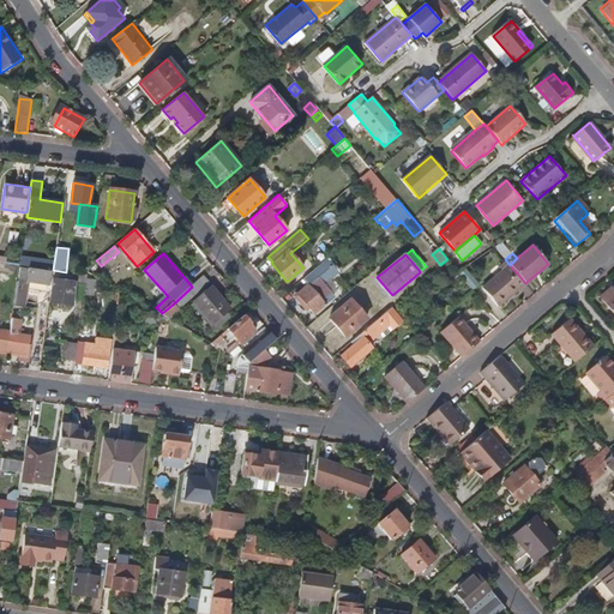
[(50,262),(22,257),(20,266),(49,270),(50,262)]
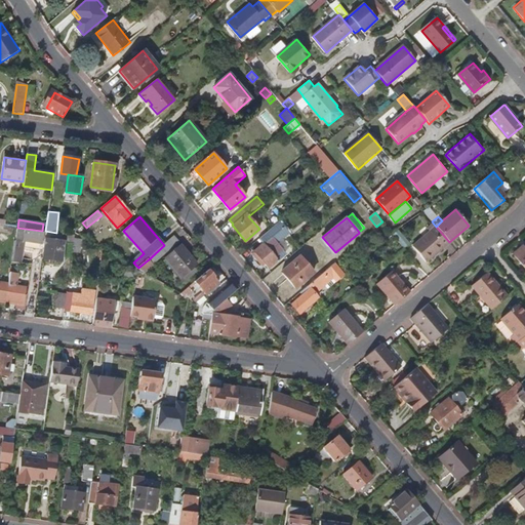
[(269,242),(273,247),(290,233),(279,220),(275,225),(280,232),(269,242)]
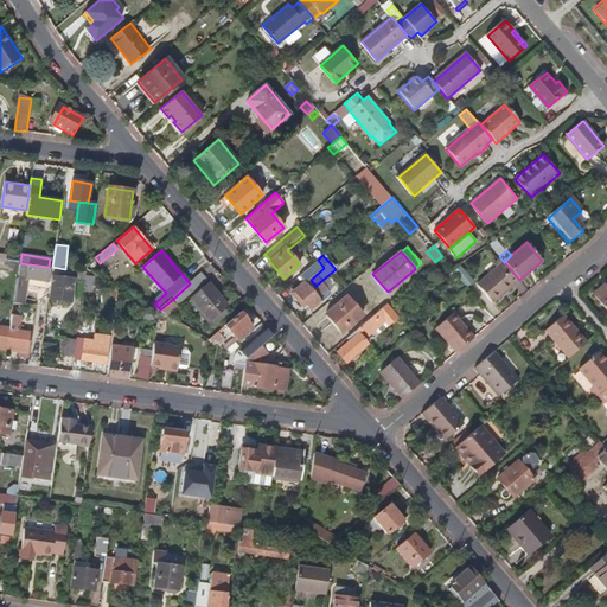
[(497,267),(504,262),(499,256),(493,262),(497,267)]
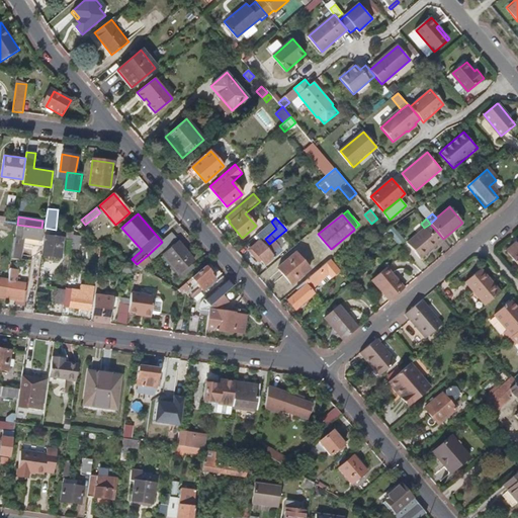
[(265,239),(276,229),(271,222),(256,235),(260,240),(251,248),(265,264),(273,256),(265,247),(269,244),(265,239)]
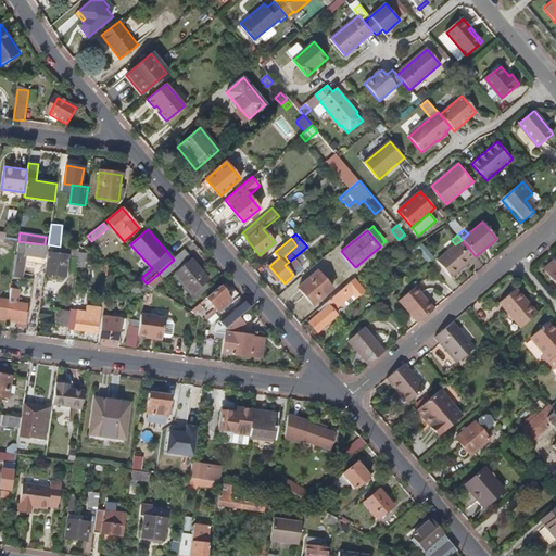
[(476,256),(462,240),(455,244),(437,261),(451,278),(477,257),(476,256)]
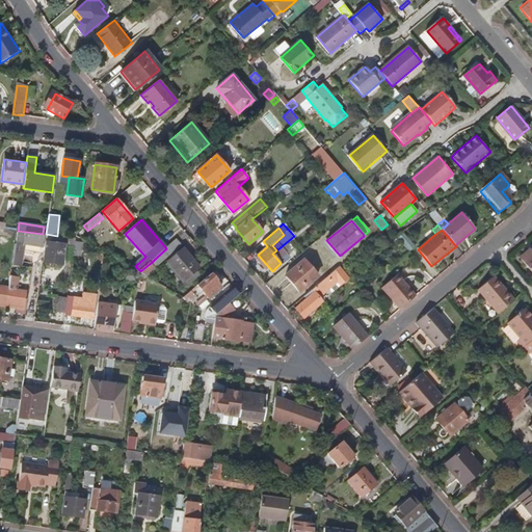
[(42,248),(44,236),(24,233),(23,245),(24,246),(42,248)]
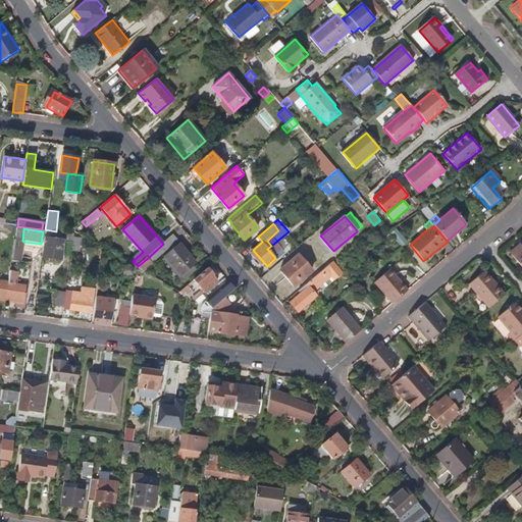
[(392,232),(402,244),(405,241),(395,229),(392,232)]
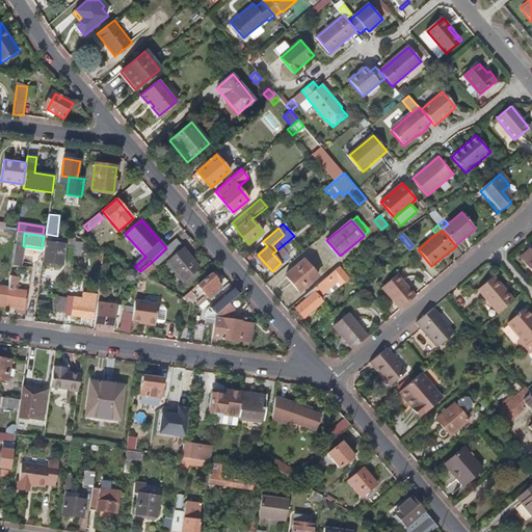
[(75,242),(76,238),(65,237),(64,244),(65,245),(75,246),(75,242)]
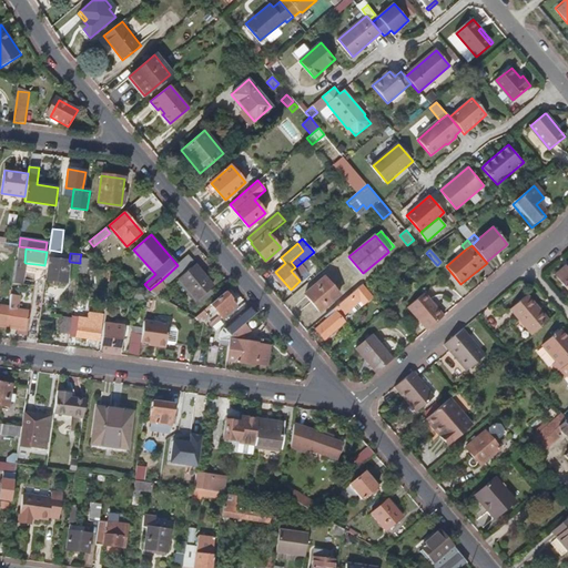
[(165,286),(192,263),(188,256),(178,265),(161,281),(165,286)]
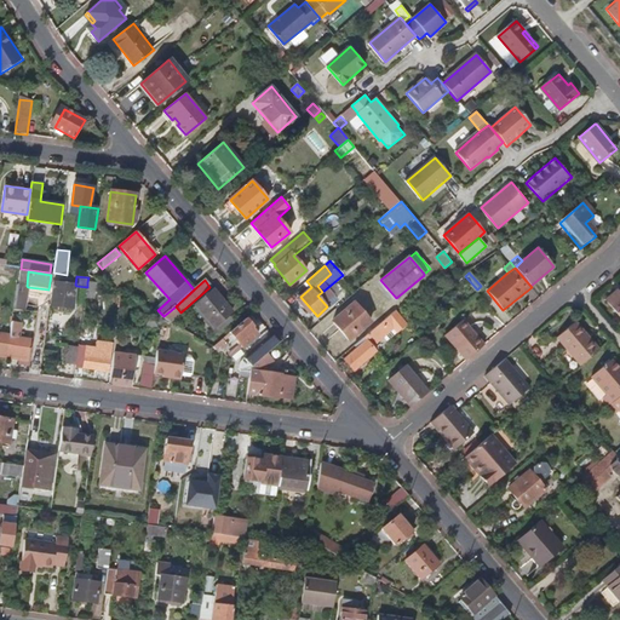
[(76,286),(75,285),(53,282),(51,305),(73,309),(76,286)]
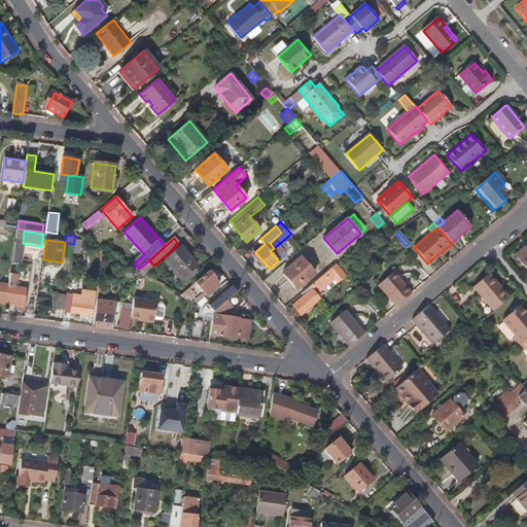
[(78,240),(74,240),(74,244),(72,253),(79,254),(81,241),(78,240)]
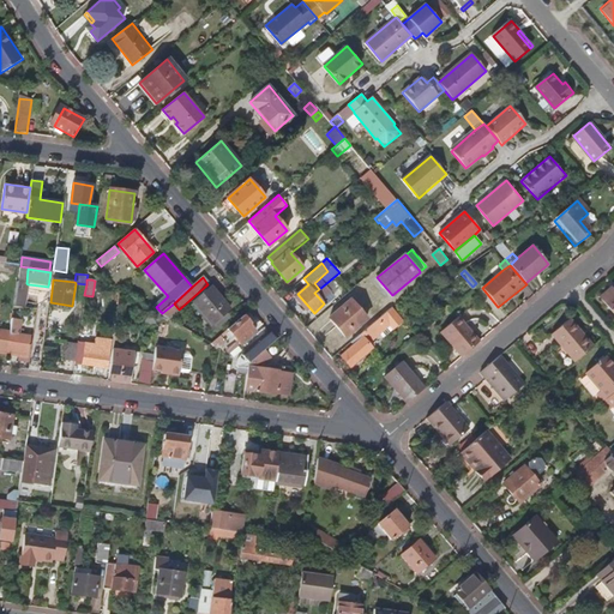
[(26,283),(18,282),(14,307),(24,308),(28,284),(26,283)]
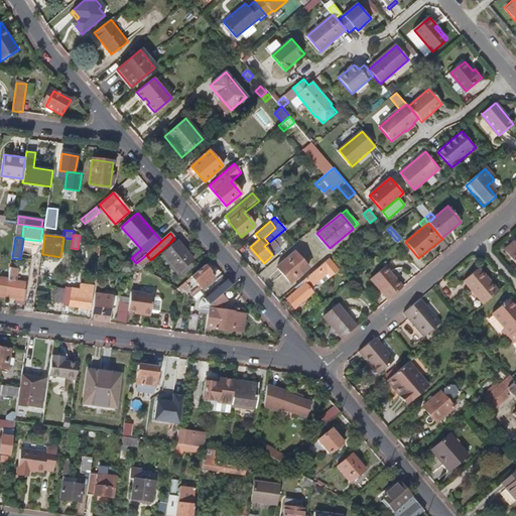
[(178,272),(194,259),(178,242),(163,255),(178,272)]
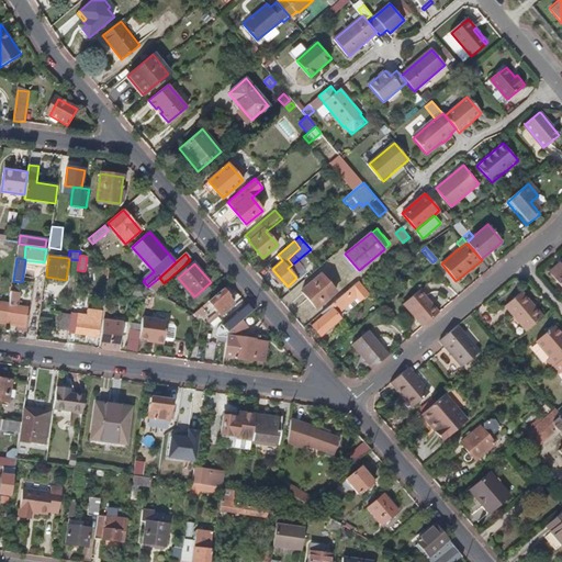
[(551,276),(561,267),(559,263),(548,272),(551,276)]
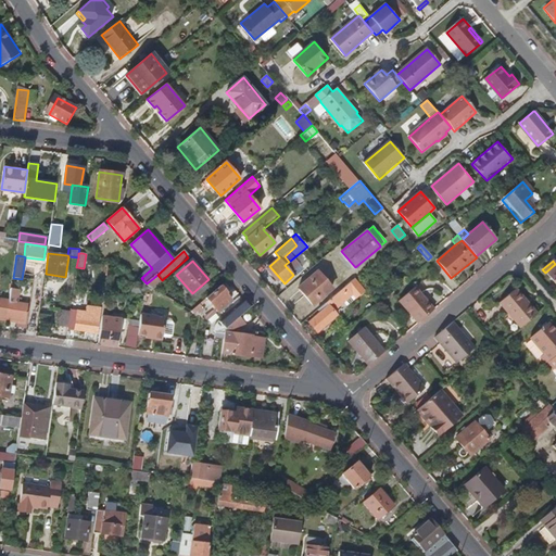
[(555,262),(555,264),(545,273),(555,286),(555,262)]
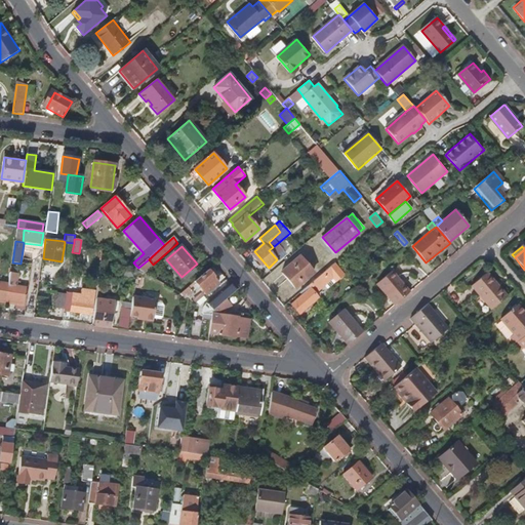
[(314,272),(300,256),(282,272),(295,287),(314,272)]
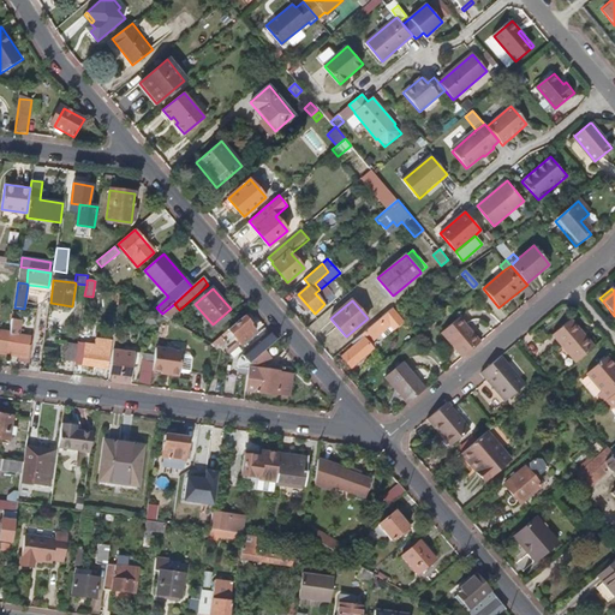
[(174,304),(162,314),(161,315),(169,320),(179,310),(174,304)]
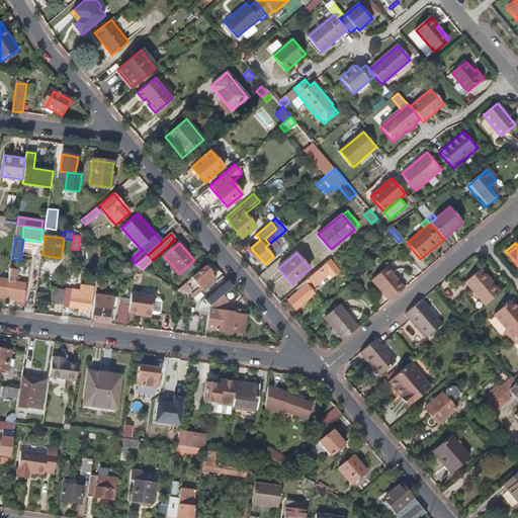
[(358,256),(351,261),(355,266),(362,261),(358,256)]
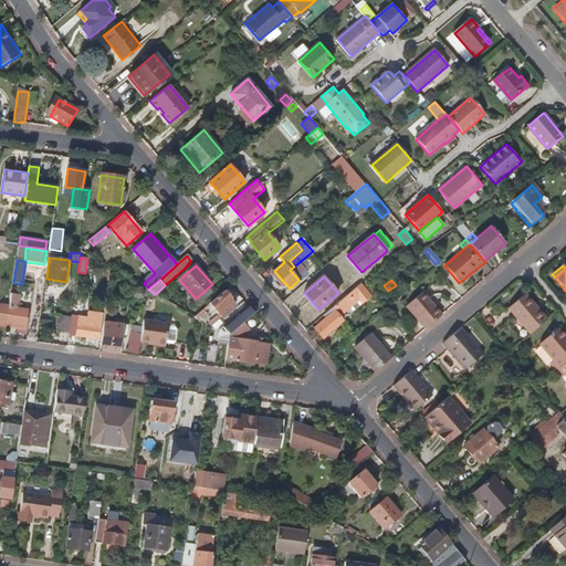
[(349,306),(359,299),(363,303),(370,296),(359,284),(332,308),(335,312),(315,328),(323,337),(331,332),(333,329),(343,321),(342,318),(344,317),(341,314),(349,306)]
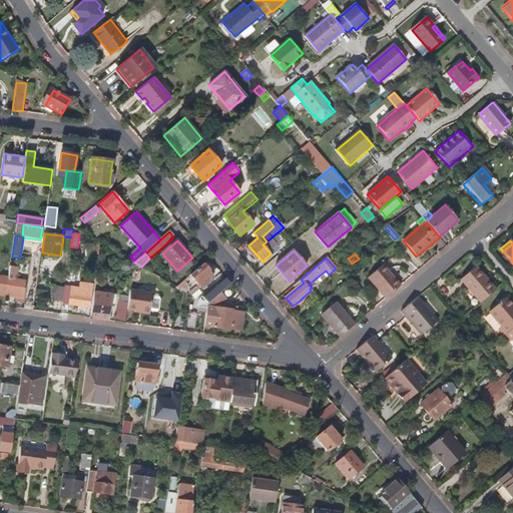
[(133,271),(134,264),(125,262),(124,270),(133,271)]
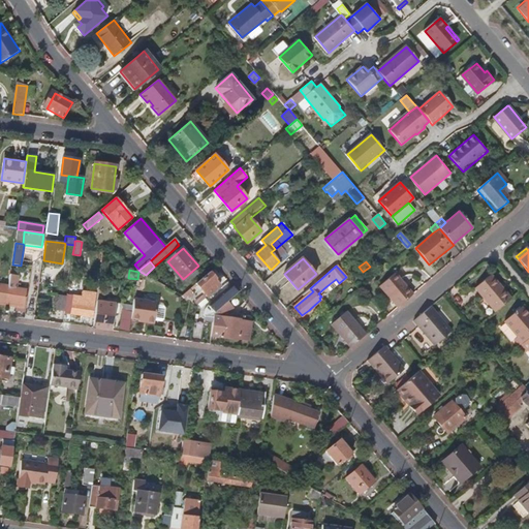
[(219,285),(215,280),(216,279),(210,272),(196,284),(207,297),(219,285)]
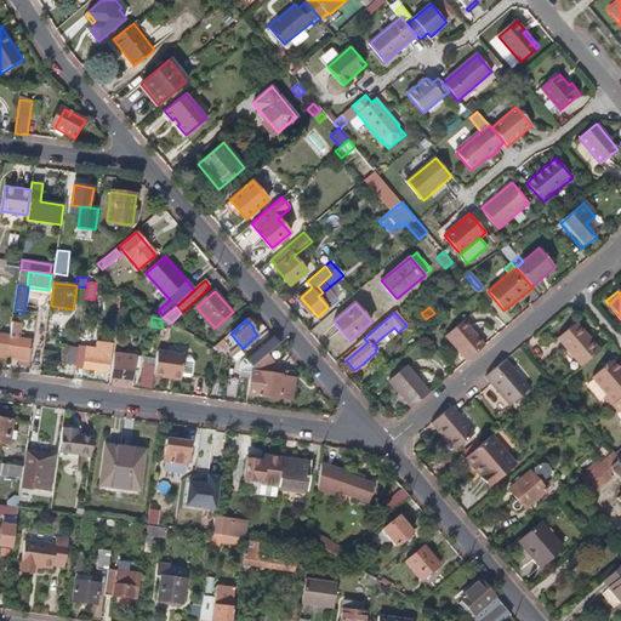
[(485,346),(463,320),(445,336),(467,362),(474,354),(485,346)]
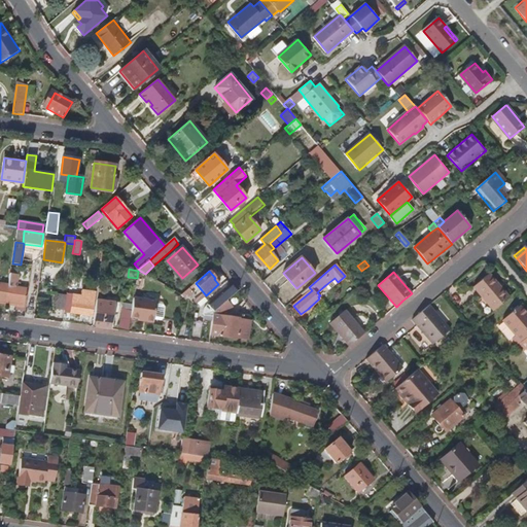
[(9,284),(8,286),(16,287),(19,275),(10,274),(9,284)]
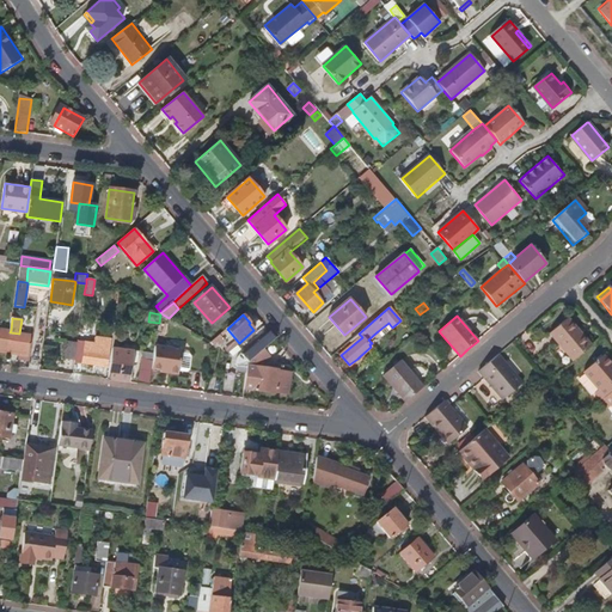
[(589,348),(579,334),(580,334),(568,319),(550,334),(573,362),(589,348)]
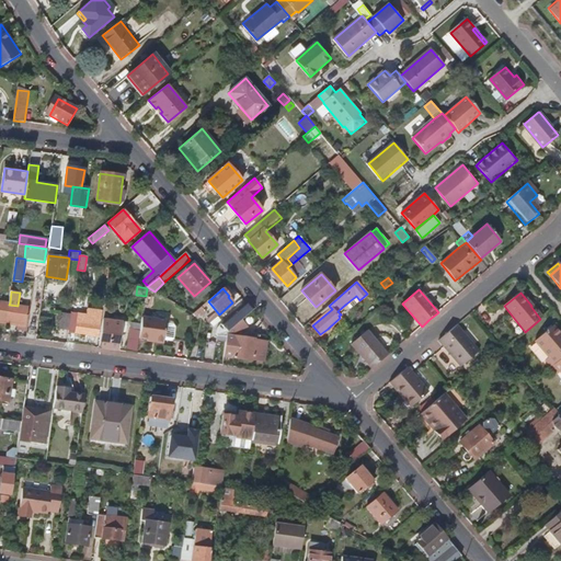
[(356,296),(346,304),(351,308),(359,301),(359,300),(356,296)]
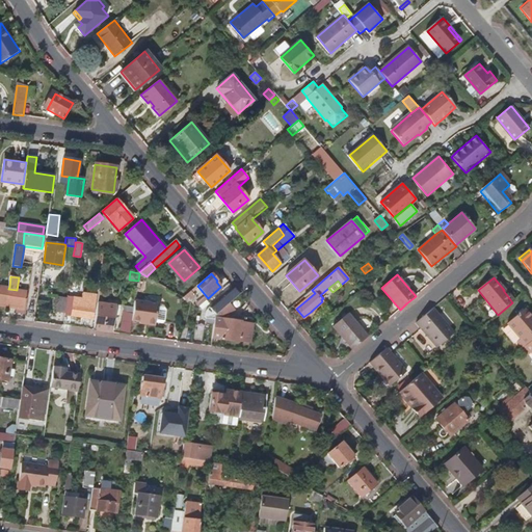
[(0,306),(6,308),(8,289),(9,287),(0,286),(0,306)]
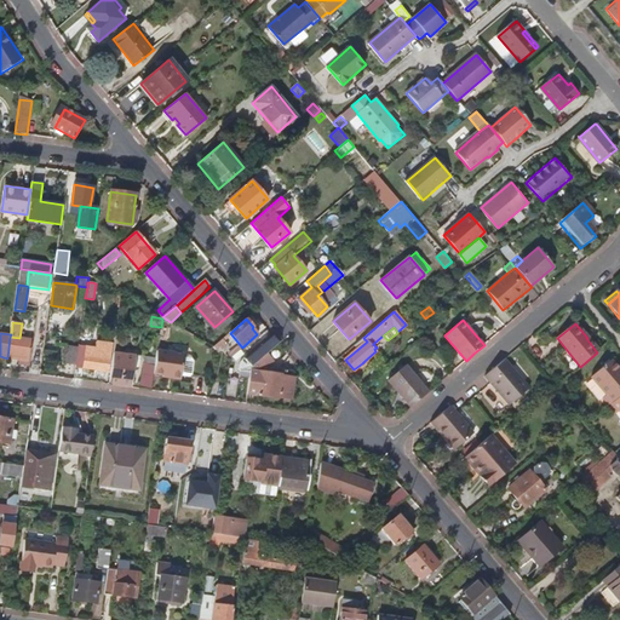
[(252,367),(279,343),(271,336),(241,362),(240,369),(241,372),(251,374),(251,372),(252,367)]
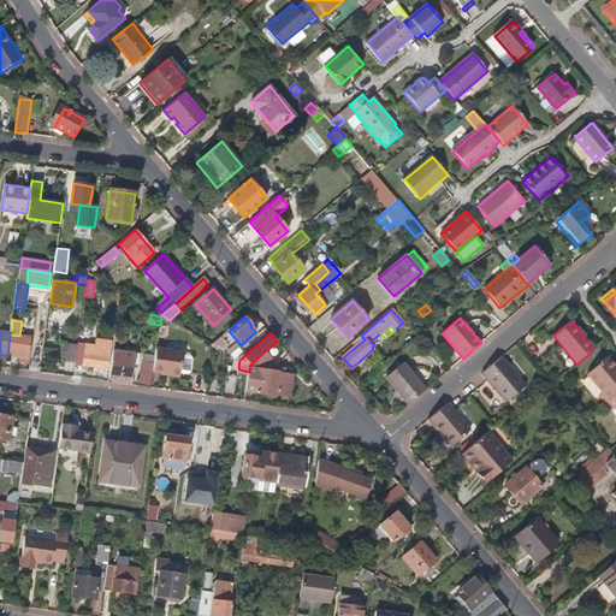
[(28,345),(29,337),(19,336),(10,335),(7,356),(19,357),(28,359),(30,345),(28,345)]
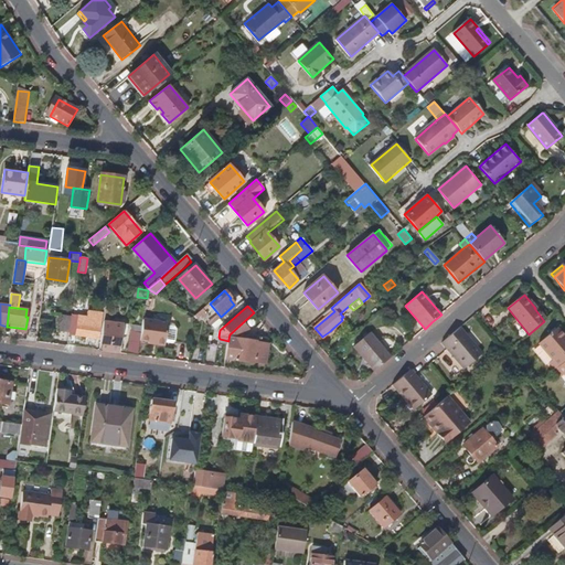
[(98,339),(100,320),(72,316),(72,318),(70,333),(68,334),(98,339)]
